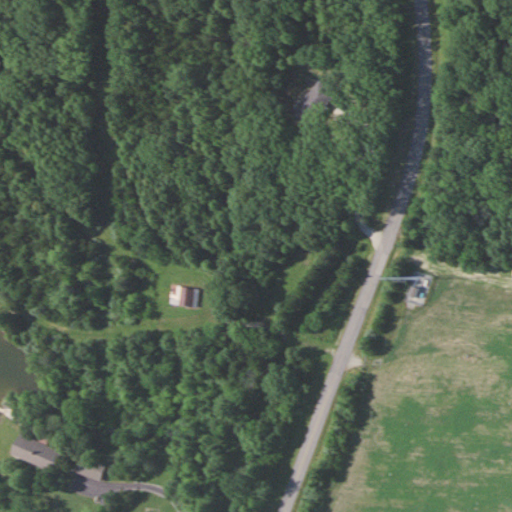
[(293,112),(308,127),(336,98),(321,84),(293,112)]
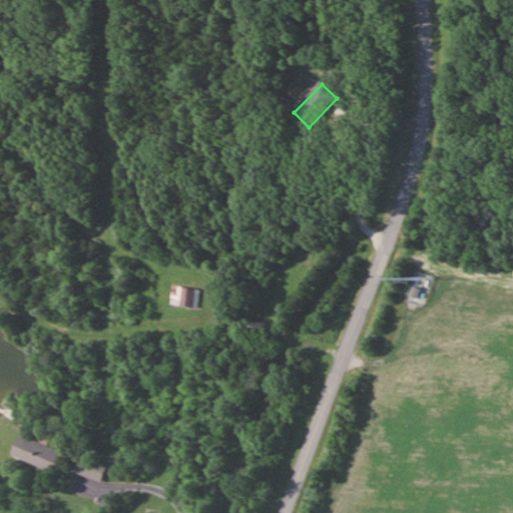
[(196,307),(195,289),(168,290),(169,309),(196,307)]
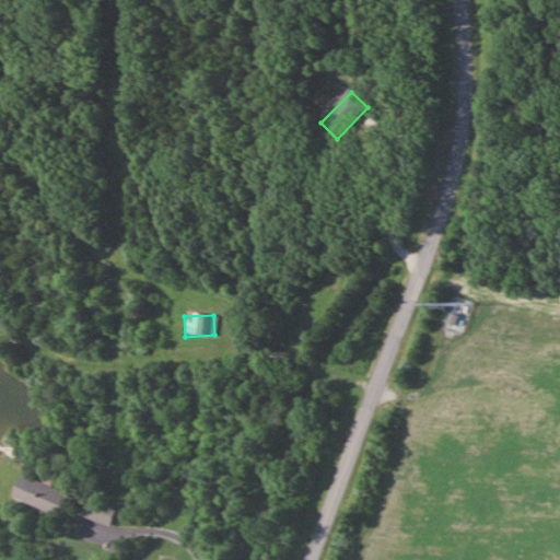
[(66,493),(19,475),(10,498),(57,516),(66,493)]
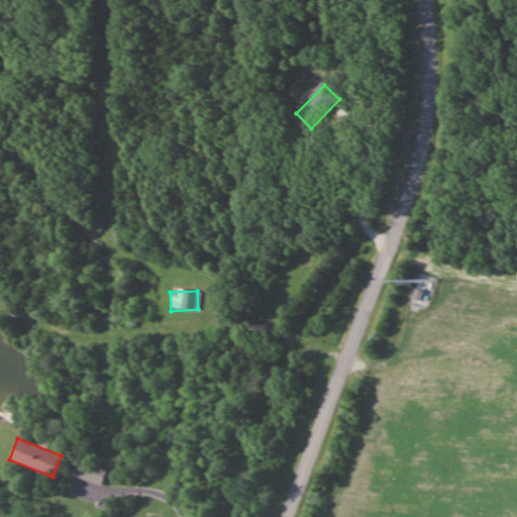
[(101,487),(107,470),(79,459),(73,477),(101,487)]
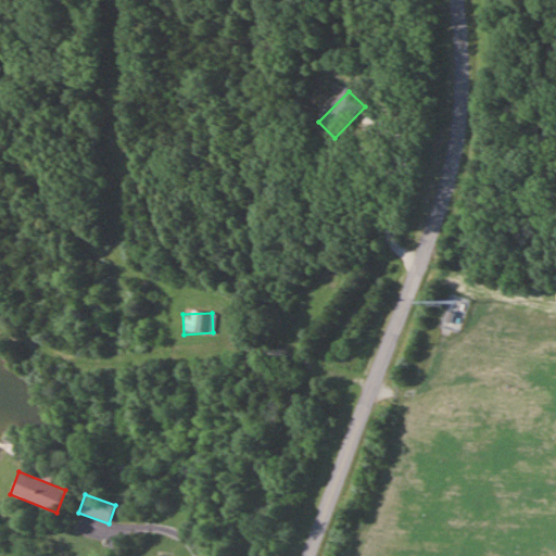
[(171,555),(171,545),(155,545),(154,555),(171,555)]
